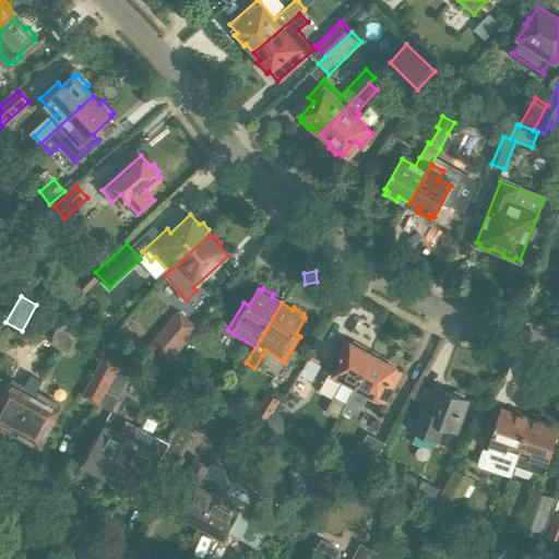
[(195,326),(179,312),(151,345),(167,359),(195,326)]
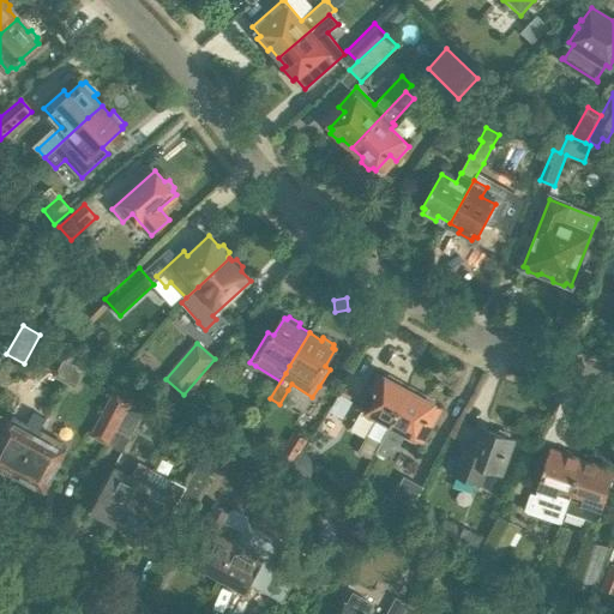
[(64,383),(73,365),(64,360),(54,378),(64,383)]
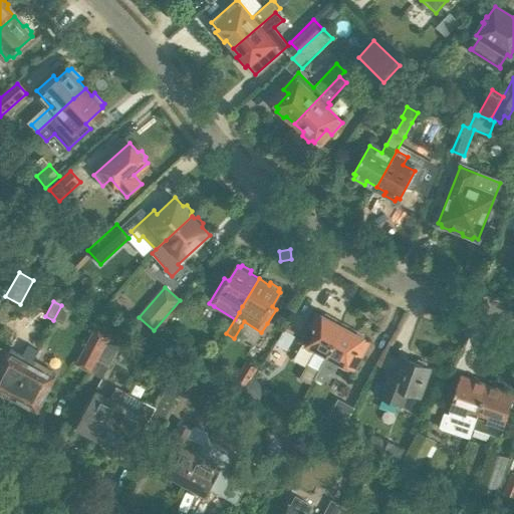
[(63,325),(71,310),(61,305),(53,320),(63,325)]
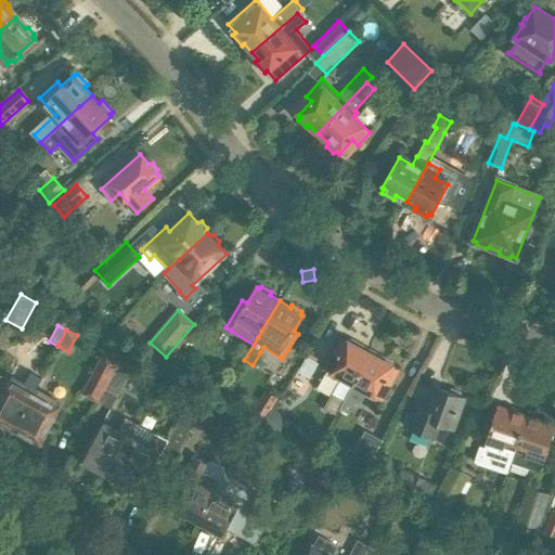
[(338,355),(334,352),(324,369),(340,377),(324,408),(337,414),(340,409),(339,408),(347,396),(353,384),(370,352),(360,347),(360,344),(351,339),(349,341),(346,339),(338,355)]
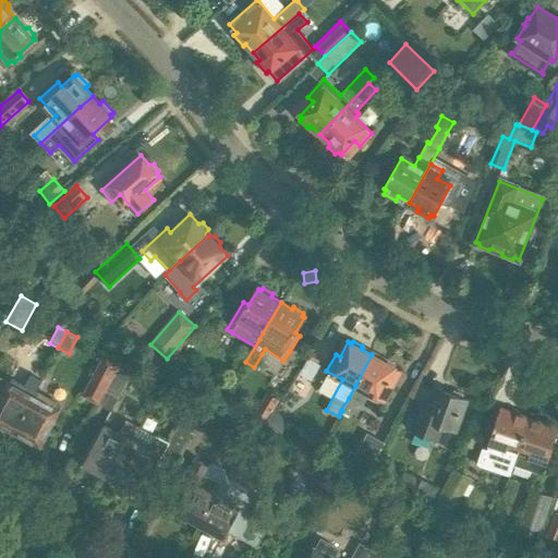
[(237,356),(245,362),(253,349),(244,343),(237,356)]
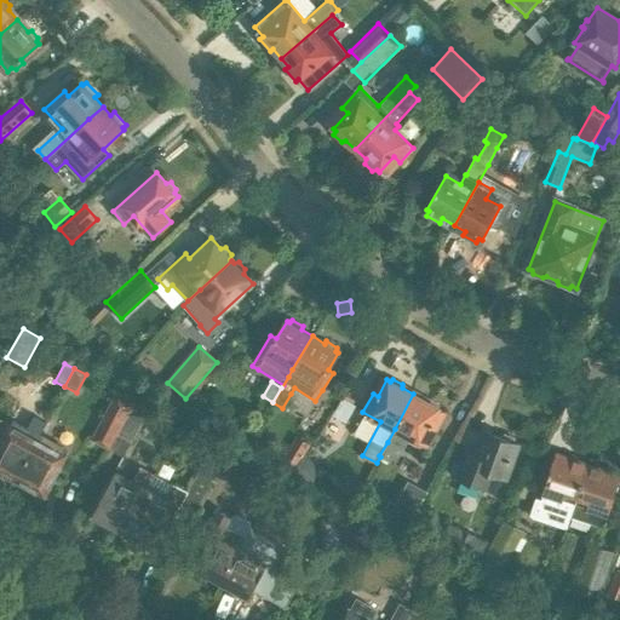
[(379,455),(380,457),(390,461),(397,449),(402,452),(409,437),(426,447),(437,429),(432,426),(441,409),(437,408),(438,403),(429,399),(426,401),(413,394),(395,429),(388,442),(379,455)]
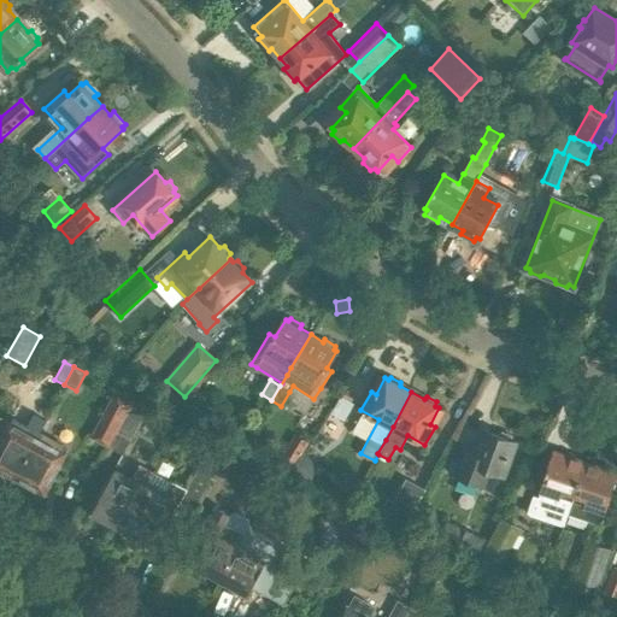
[(109,447),(131,404),(113,394),(90,438),(109,447)]
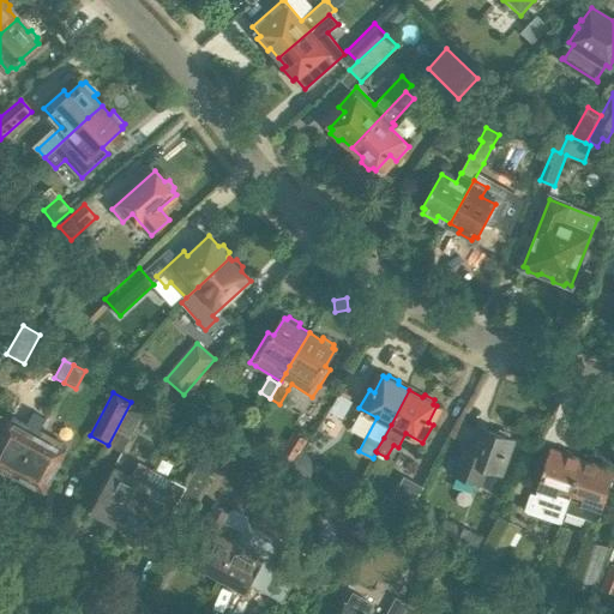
[(122,452),(145,409),(131,402),(108,445),(122,452)]
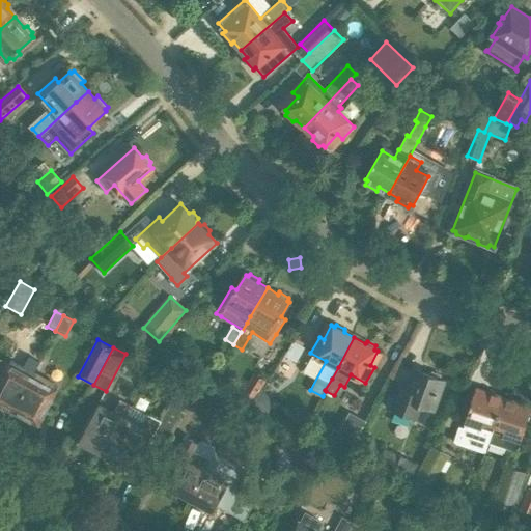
[(22,371),(0,359),(0,379),(1,380),(0,381),(0,404),(3,408),(4,406),(14,411),(33,372),(23,367),(22,371)]
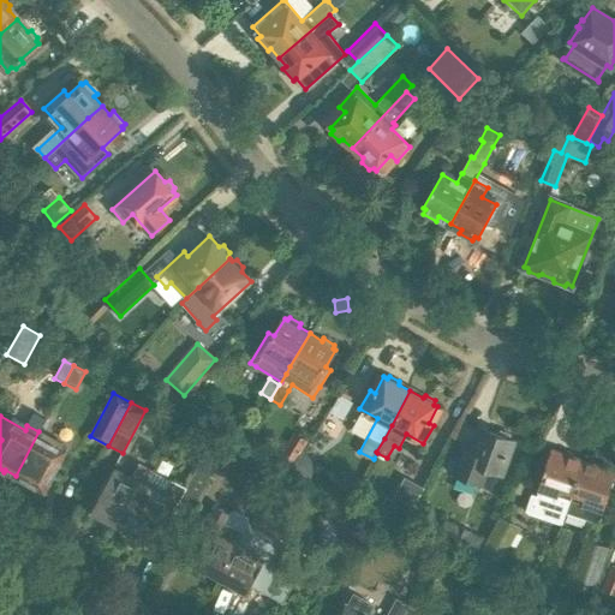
[(475,454),(466,451),(457,477),(478,485),(484,470),(503,477),(509,460),(506,459),(513,440),(511,439),(509,434),(501,430),(497,434),(484,429),(475,454)]
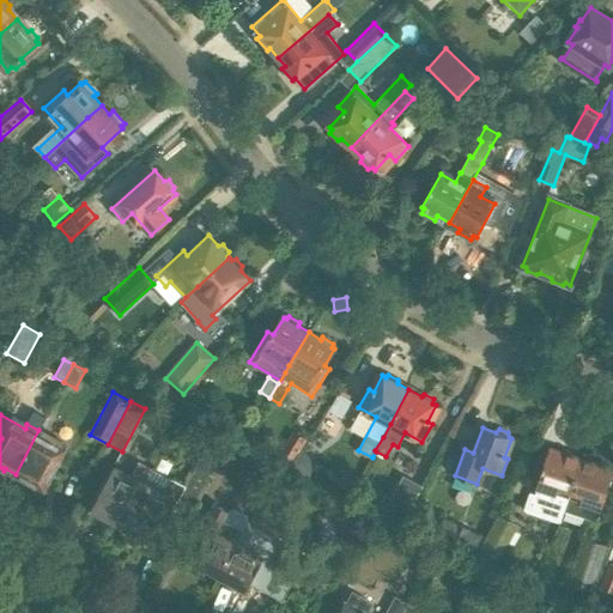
[(38,430),(16,474),(18,475),(19,478),(28,483),(31,483),(43,489),(66,445),(38,430)]
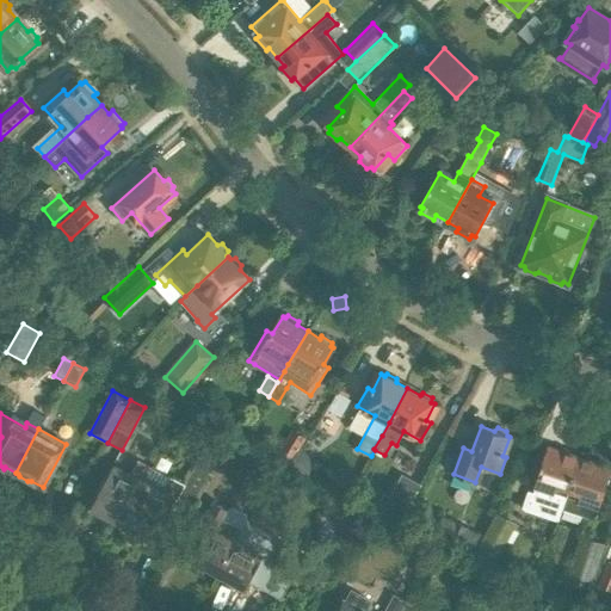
[(292,461),(306,439),(292,431),(279,451),(292,461)]
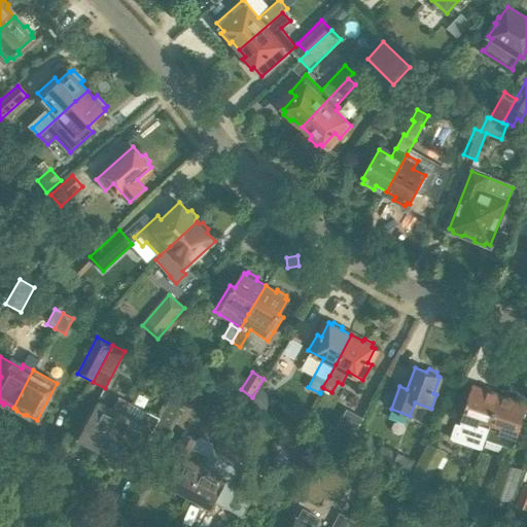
[(160,418),(172,424),(191,387),(179,381),(160,418)]
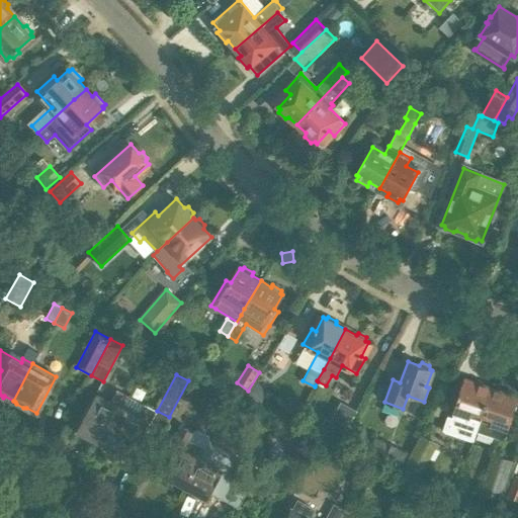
[(198,398),(206,381),(193,374),(184,391),(198,398)]
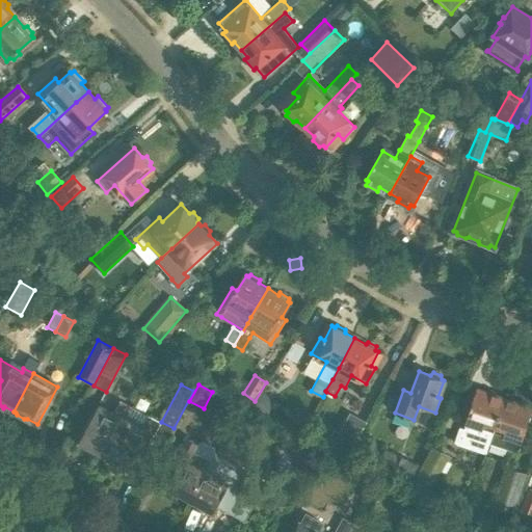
[(505,399),(476,390),(466,423),(467,423),(464,428),(460,427),(455,442),(486,453),(489,443),(494,432),(505,399)]
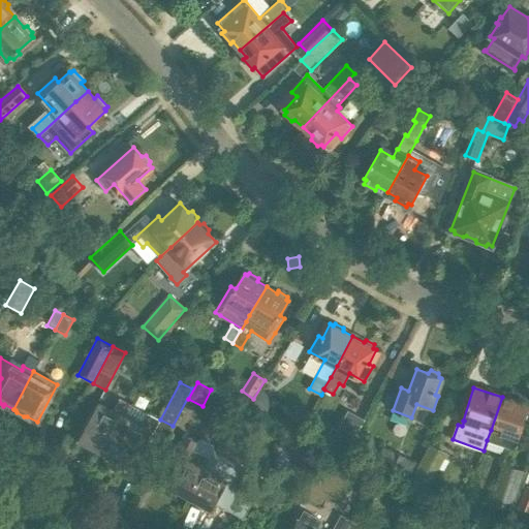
[(519,439),(528,408),(528,406),(502,397),(491,430),(487,440),(515,449),(518,438),(519,439)]
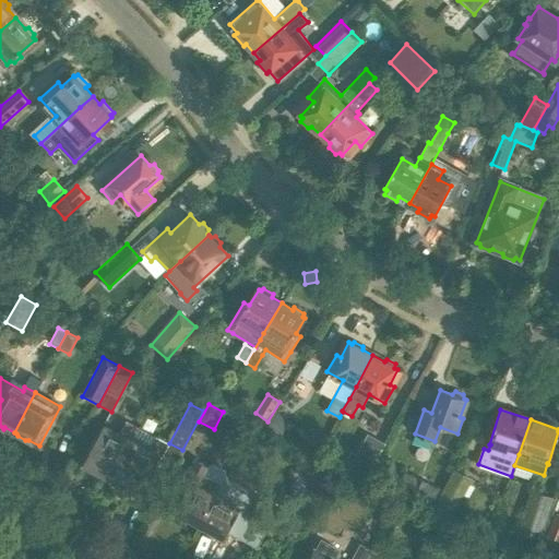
[(132,441),(140,428),(126,420),(119,433),(105,426),(84,467),(111,482),(132,441)]
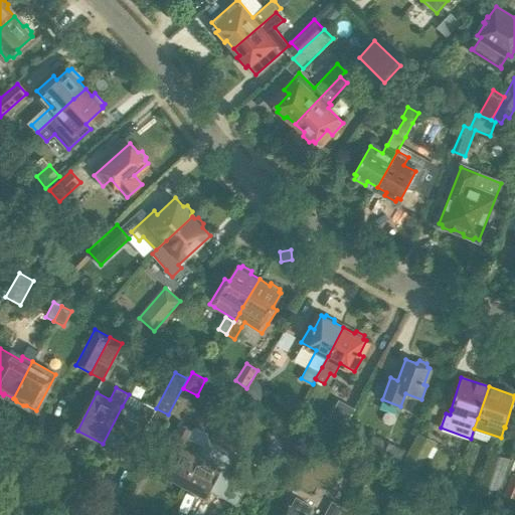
[(122,406),(103,444),(127,457),(140,432),(143,434),(145,430),(147,426),(156,408),(144,402),(129,394),(122,406)]
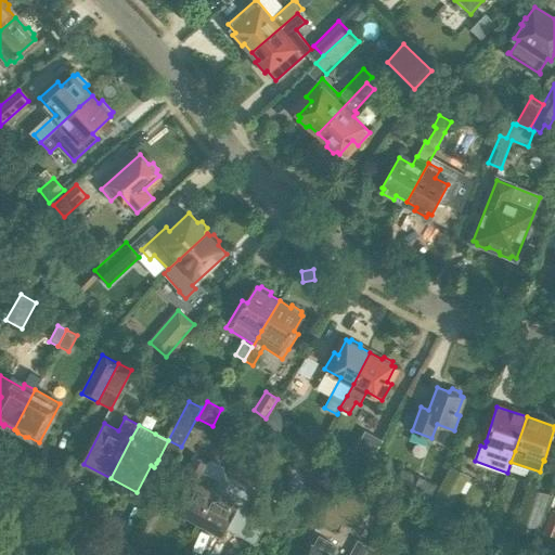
[(365,475),(382,443),(368,437),(351,468),(365,475)]
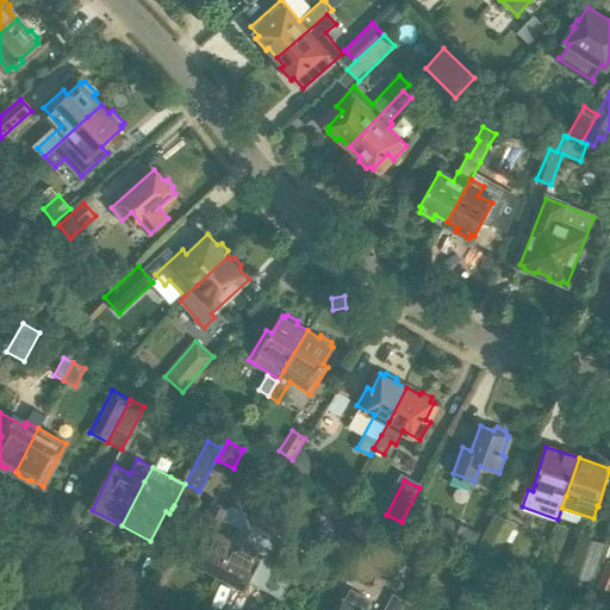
[(338,524),(353,500),(338,491),(324,515),(338,524)]
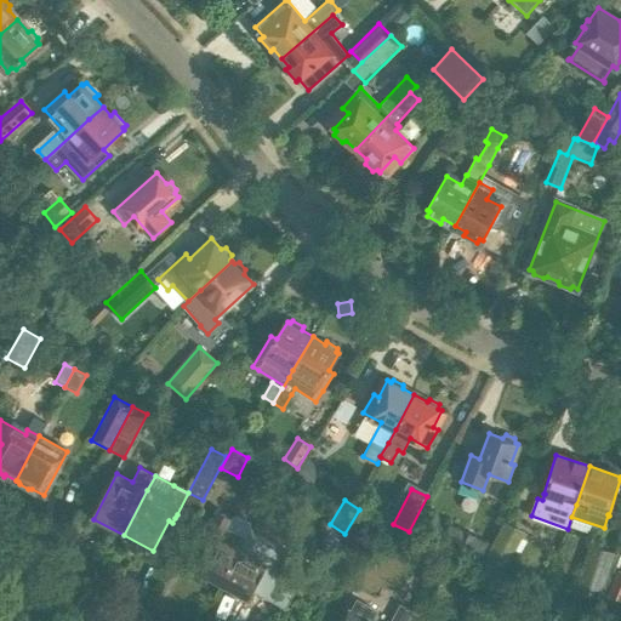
[(232,519),(218,512),(204,539),(209,542),(194,569),(222,585),(251,530),(251,523),(237,516),(232,519)]
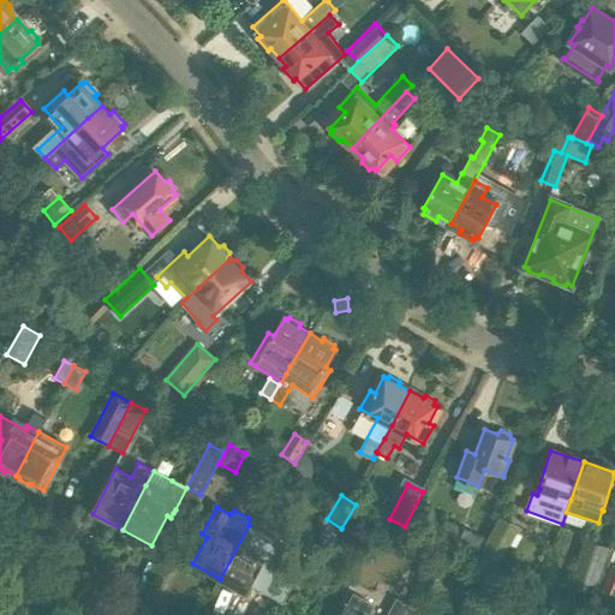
[(368,529),(376,515),(362,507),(353,521),(368,529)]
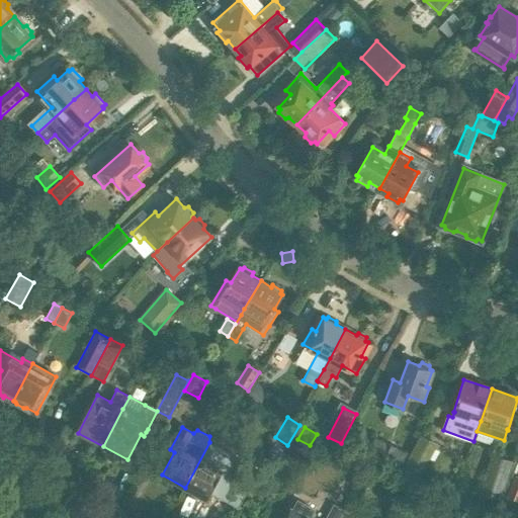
[(419,478),(436,442),(420,434),(402,469),(419,478)]
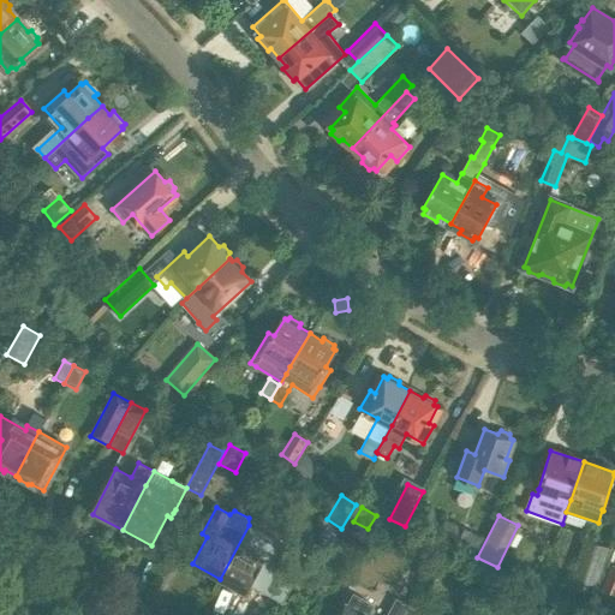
[(475,559),(484,537),(446,519),(436,541),(475,559)]
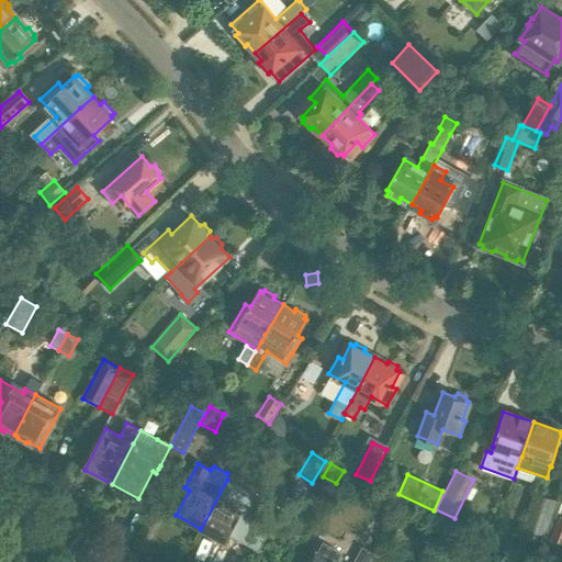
[(244,520),(257,495),(227,480),(201,529),(226,542),(239,517),(244,520)]
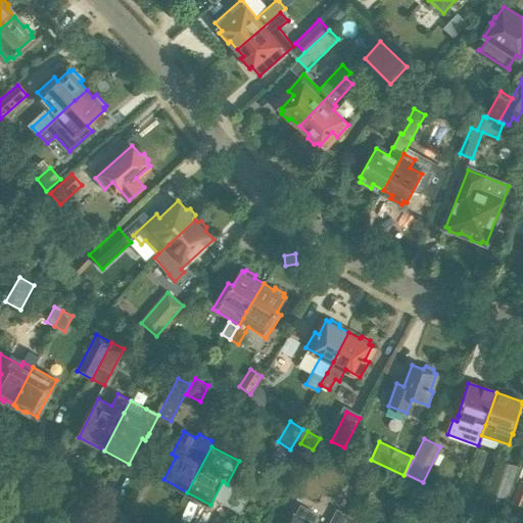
[(498,461),(485,496),(505,504),(518,468),(498,461)]
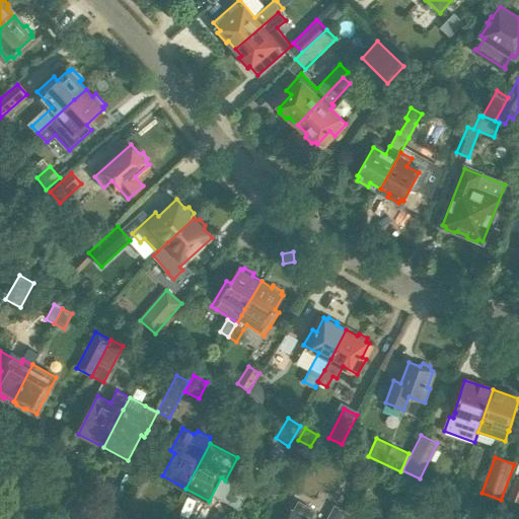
[(518,502),(518,477),(516,477),(508,498),(518,502)]
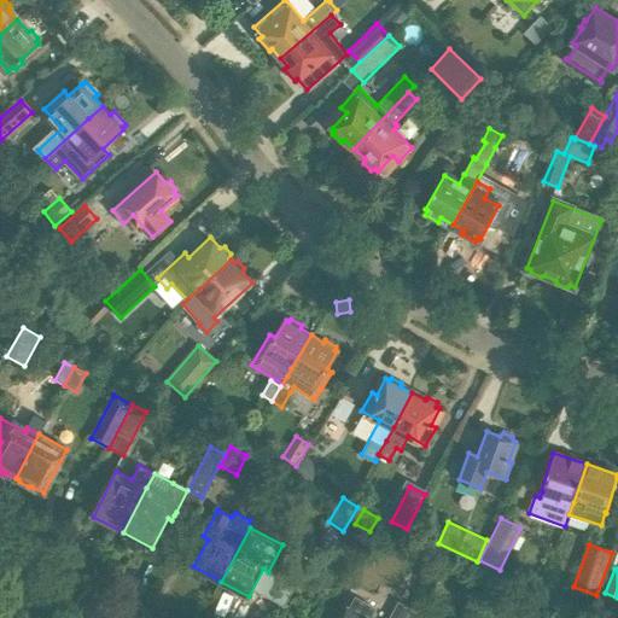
[(404,617),(410,607),(398,600),(389,617),(372,617),(378,608),(356,595),(343,617),(404,617)]
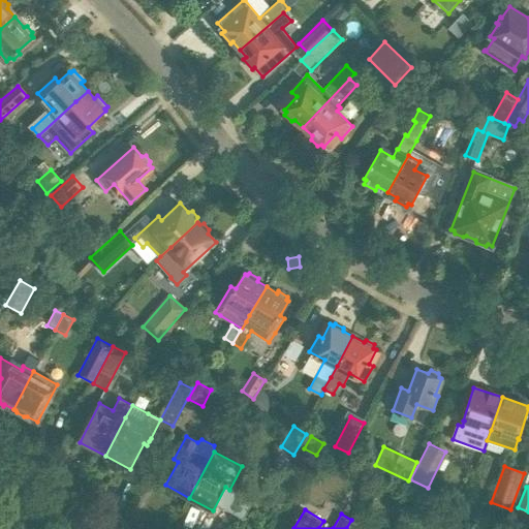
[(351,520),(346,528),(362,528),(364,527),(362,526),(367,517),(356,510),(351,520)]
